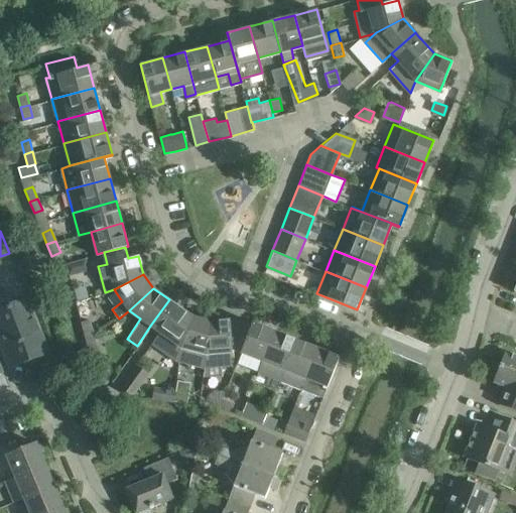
[(5,298),(0,300),(0,341),(9,366),(47,351),(27,298),(8,306),(5,298)]
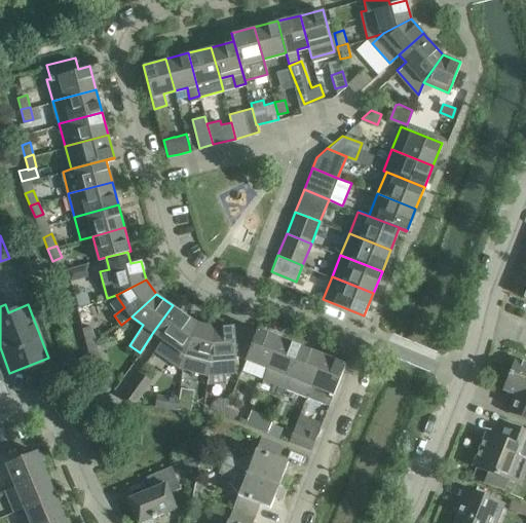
[(177,308),(173,305),(153,332),(157,335),(161,338),(154,349),(182,369),(184,353),(196,322),(177,308)]
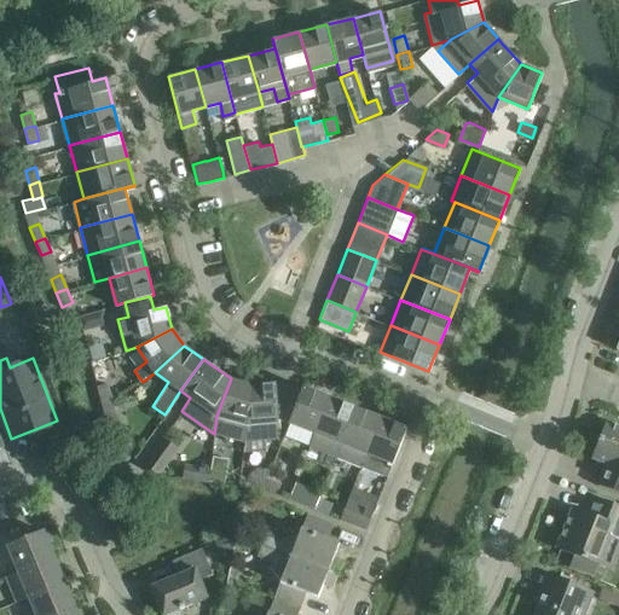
[(247,424),(253,384),(231,378),(217,416),(214,434),(244,442),(247,424)]
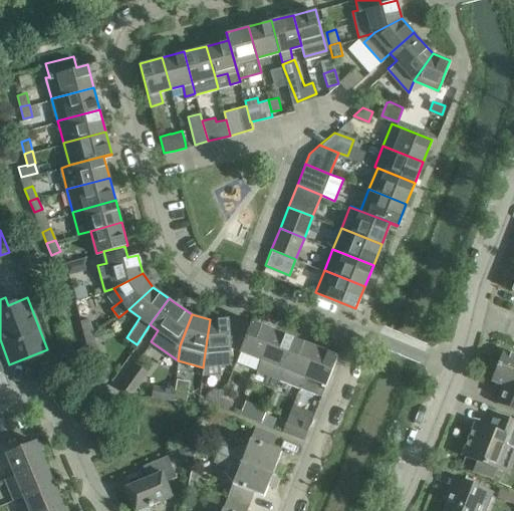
[(80,319),(83,331),(92,329),(88,317),(80,319)]
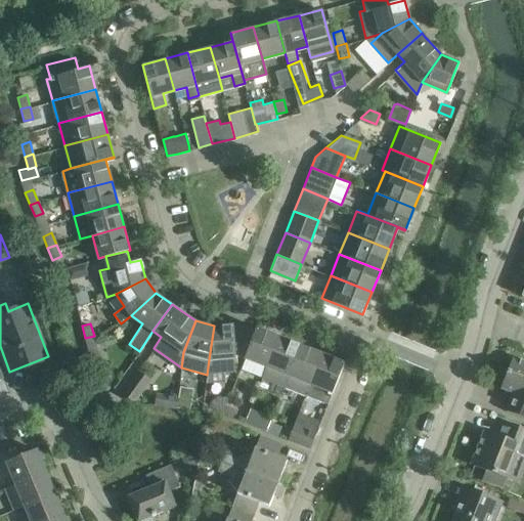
[(214,326),(209,359),(207,375),(237,372),(244,357),(256,327),(255,328),(248,326),(232,326),(232,324),(214,326)]
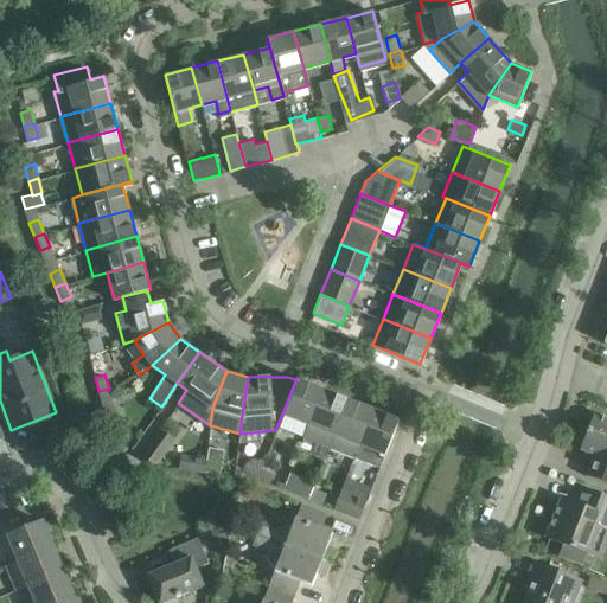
[(282,414),(308,423),(323,389),(296,378),(282,414)]
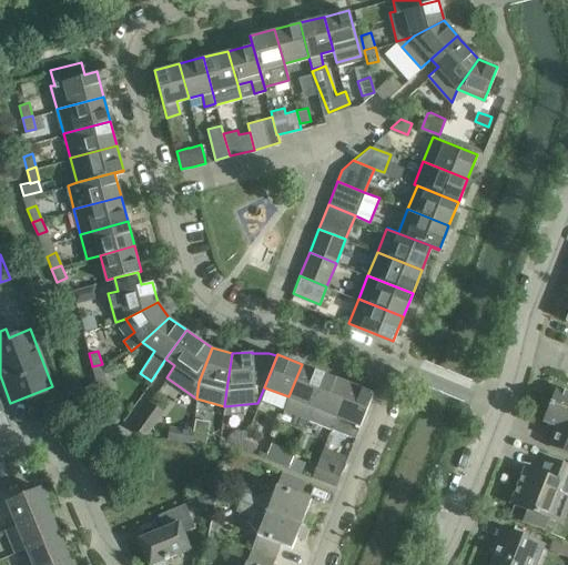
[(102,364),(92,366),(95,380),(105,377),(102,364)]
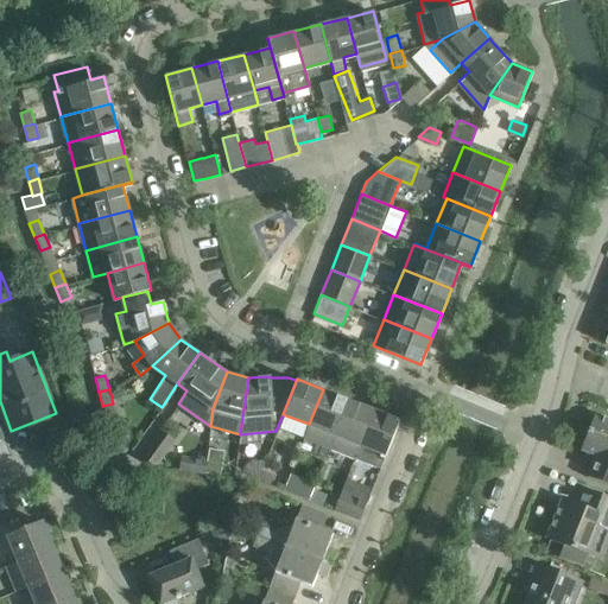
[(303,438),(329,447),(348,399),(323,389),(309,424),(303,438)]
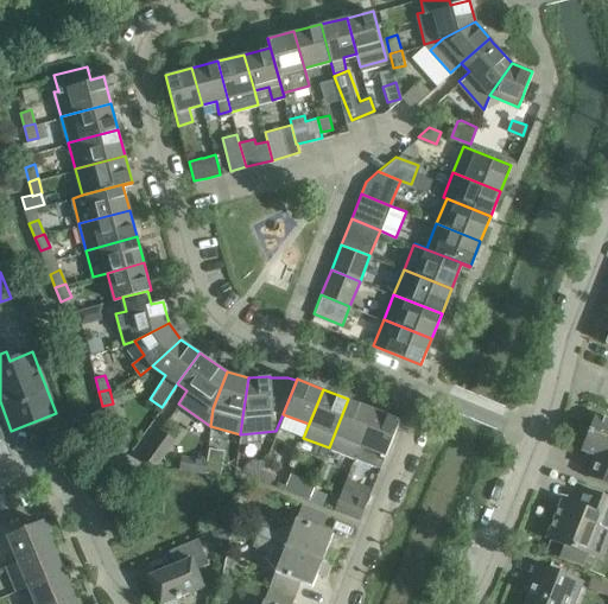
[(329,447),(354,457),(373,408),(348,399),(329,447)]
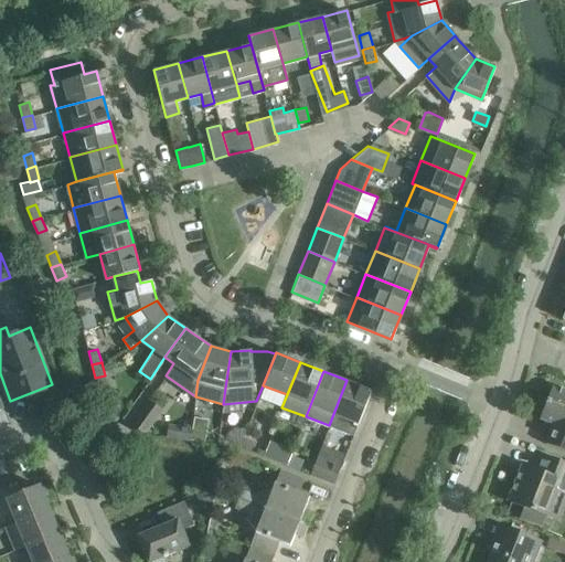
[(371,390),(347,380),(329,425),(353,434),(371,390)]
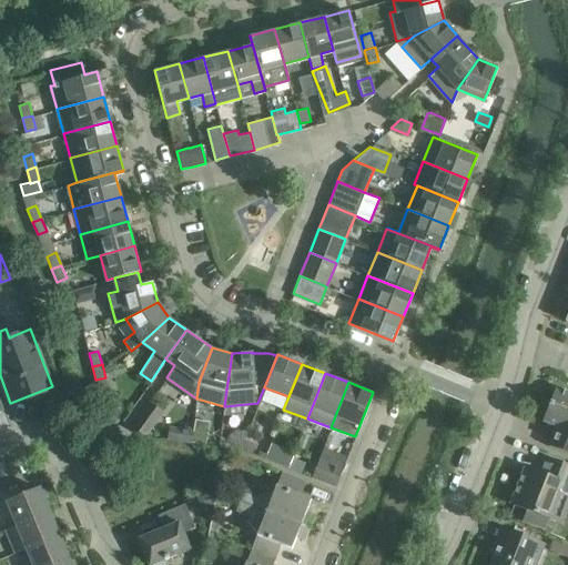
[(548,444),(567,451),(567,390),(555,385),(543,419),(556,424),(548,444)]
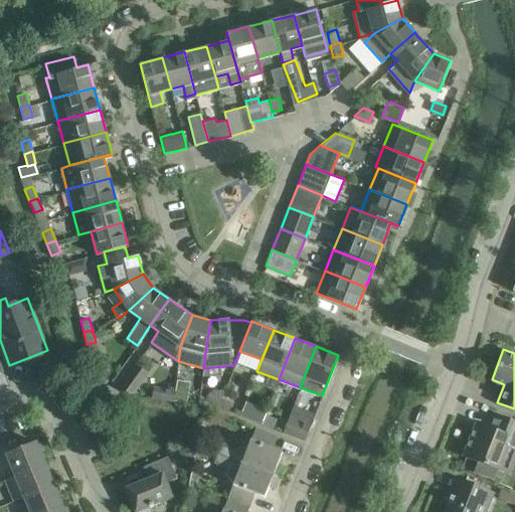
[(147,373),(135,364),(121,385),(133,393),(147,373)]
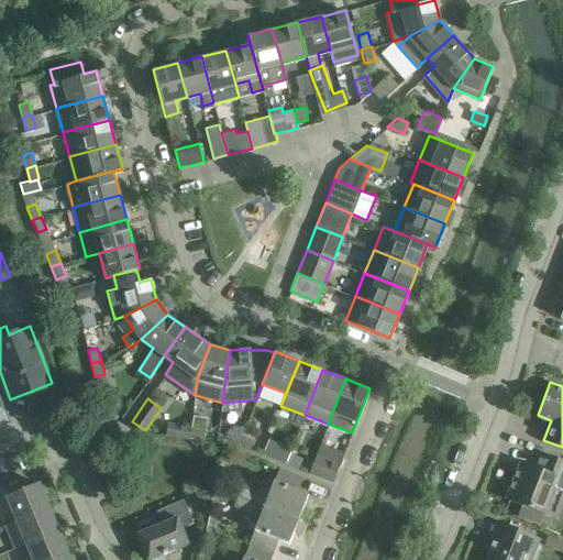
[(176,435),(189,437),(191,427),(177,425),(176,435)]
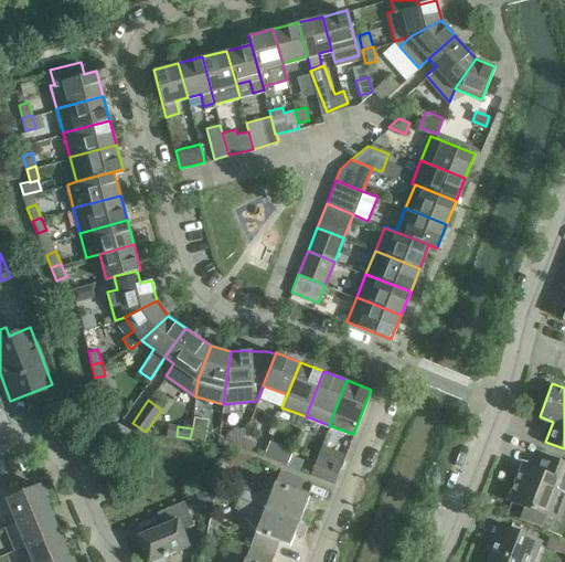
[(205,431),(192,428),(190,438),(203,441),(205,431)]
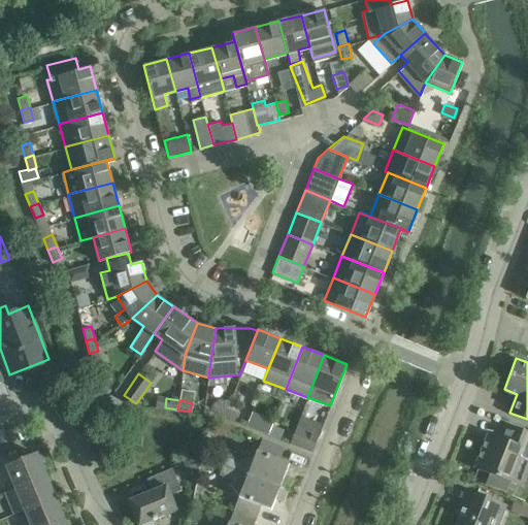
[(227,406),(224,416),(235,420),(239,412),(227,406)]
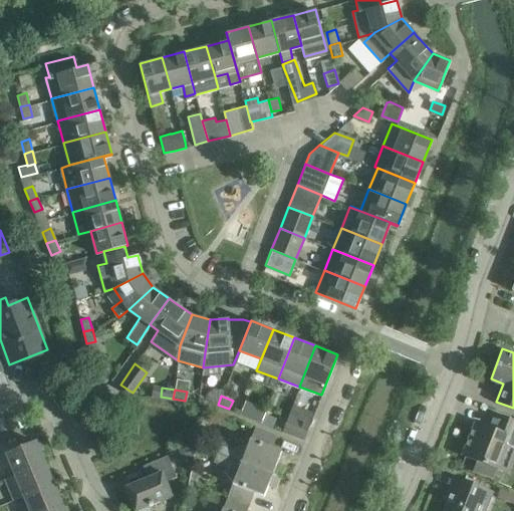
[(213,409),(203,405),(201,416),(211,418),(213,409)]
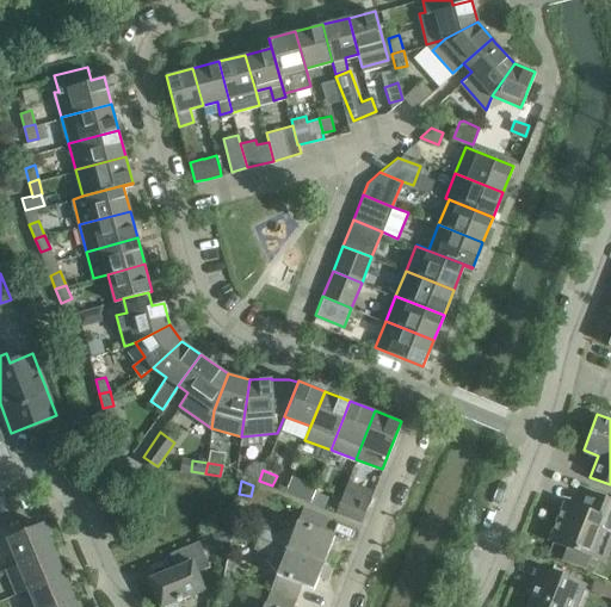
[(335,511),(362,521),(372,494),(346,484),(335,511)]
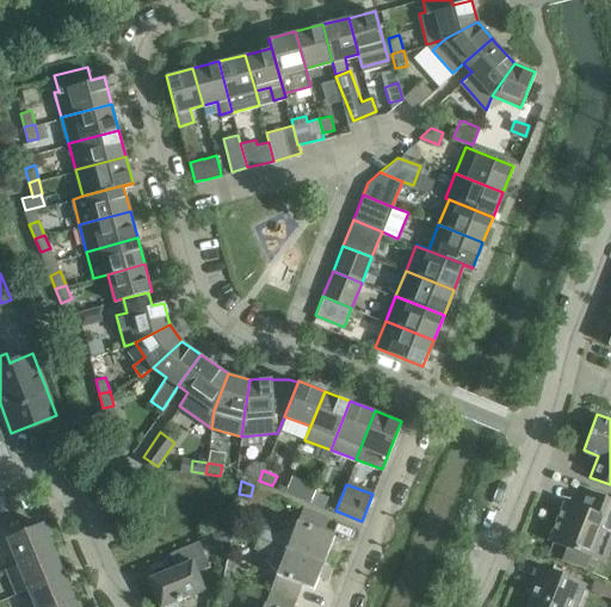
[(296,495),(310,501),(314,490),(301,485),(296,495)]
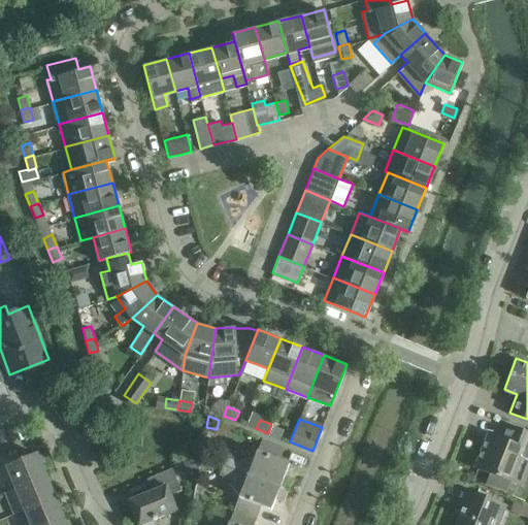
[(490,472),(487,482),(507,490),(520,457),(527,460),(527,431),(505,423),(499,437),(487,433),(479,454),(482,455),(476,467),(490,472)]
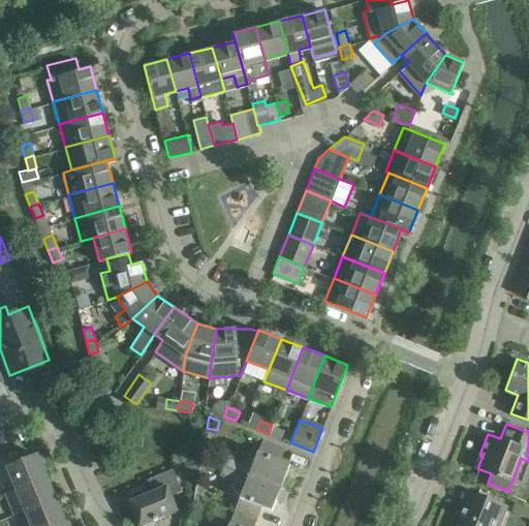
[(272,425),(269,434),(280,438),(284,430),(272,425)]
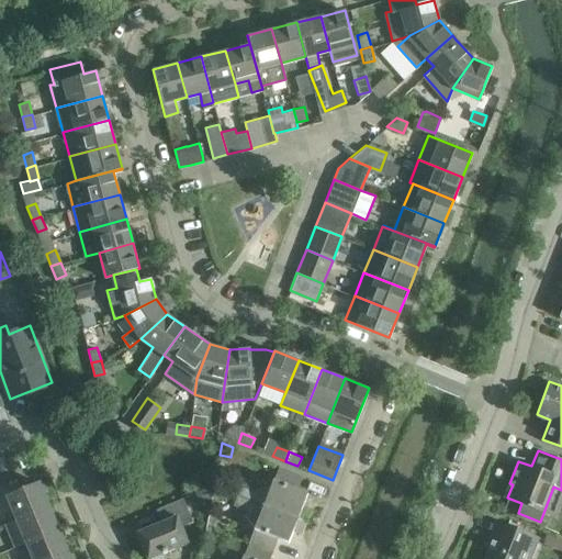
[(240,483),(237,494),(306,521),(311,510),(302,506),(307,493),(296,489),(302,474),(279,466),(273,480),(272,480),(271,482),(256,484),(254,489),(240,483)]
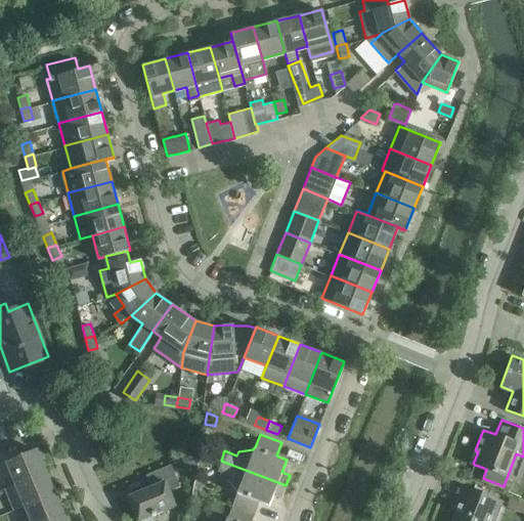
[(14,482),(45,470),(36,447),(5,461),(14,482)]
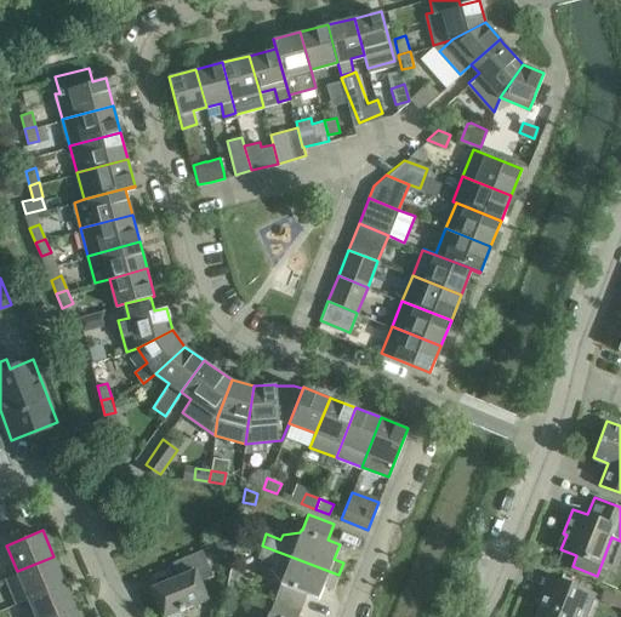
[(232,532),(217,538),(223,553),(231,550),(232,532)]
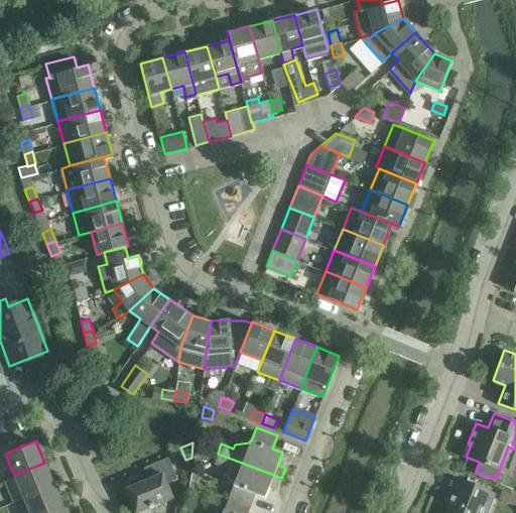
[(233,485),(228,498),(249,506),(254,494),(264,498),(269,485),(277,488),(281,478),(218,454),(214,463),(226,467),(224,471),(234,483),(233,485)]
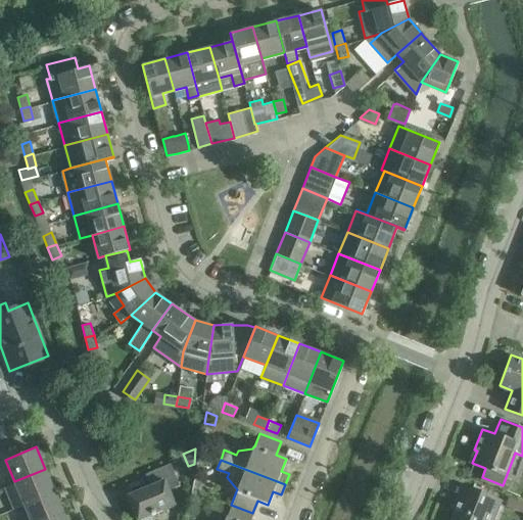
[(137,519),(175,504),(169,488),(180,484),(171,462),(145,472),(150,484),(127,494),(137,519)]
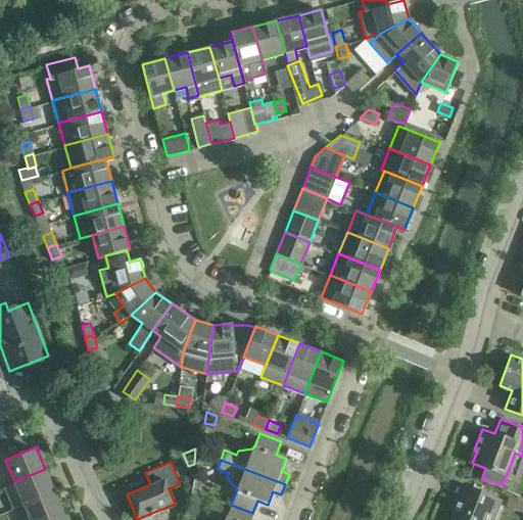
[(53,490),(45,469),(14,481),(24,504),(53,490)]
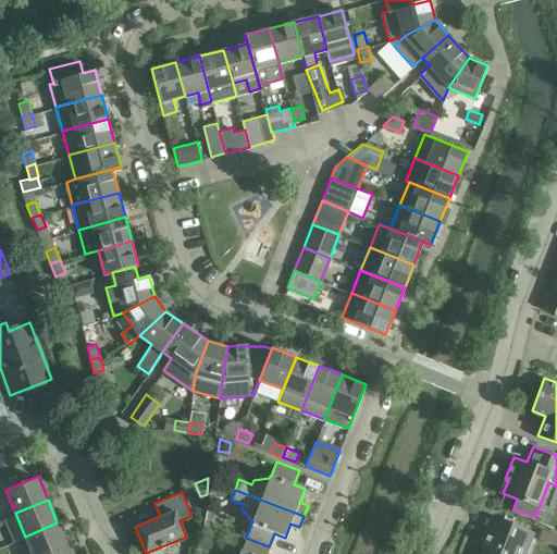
[(479,553),(523,553),(533,531),(491,515),(484,531),(487,532),(479,553)]
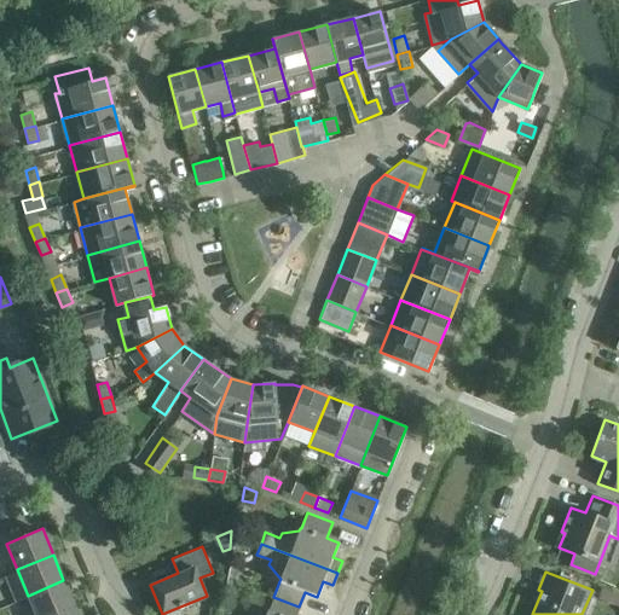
[(52,614),(74,607),(63,580),(28,596),(35,614),(52,614)]
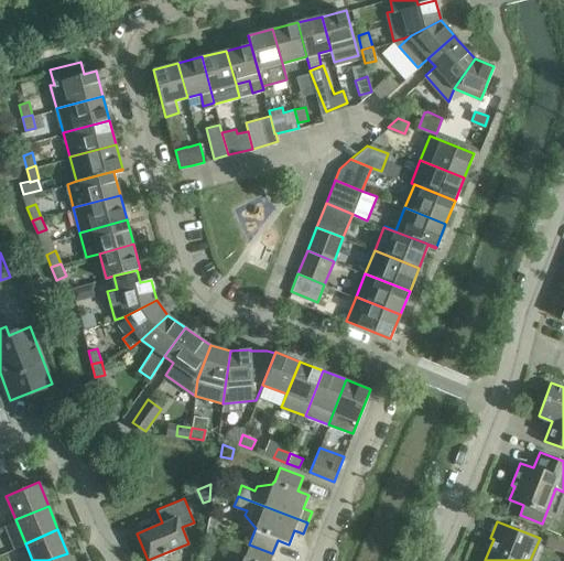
[(550,535),(546,543),(556,547),(560,539),(550,535)]
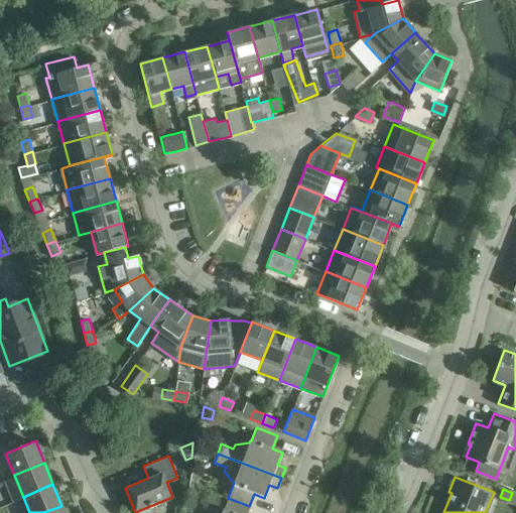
[(246,512),(249,506),(228,498),(224,510),(223,510),(222,512),(215,512),(246,512)]
